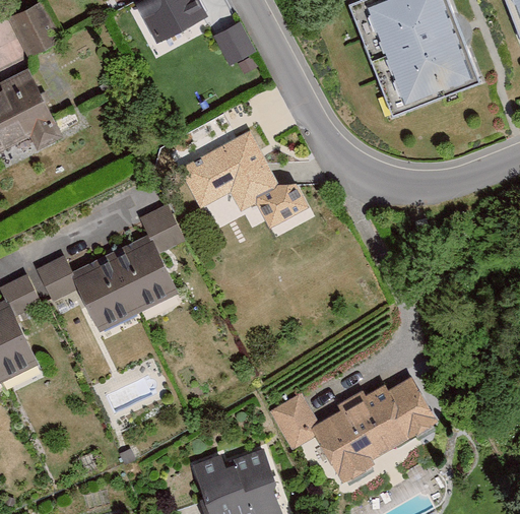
[(40,0),(7,17),(27,55),(61,38),(43,0),(40,0)]
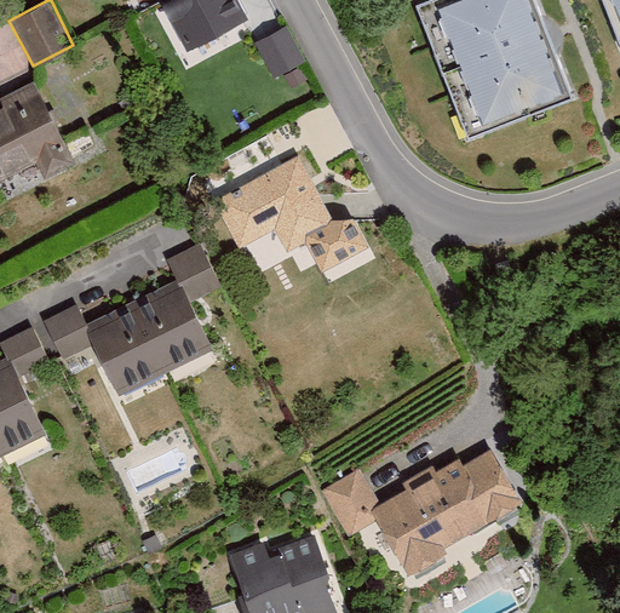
[(248,21),(237,0),(158,0),(187,53),(248,21)]
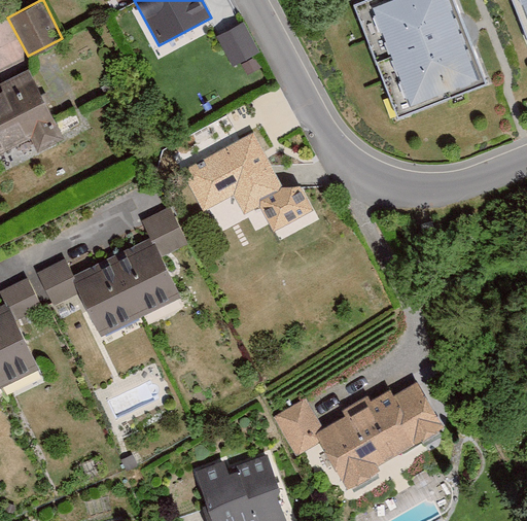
[(349,0),(393,119),(487,85),(455,0),(349,0)]
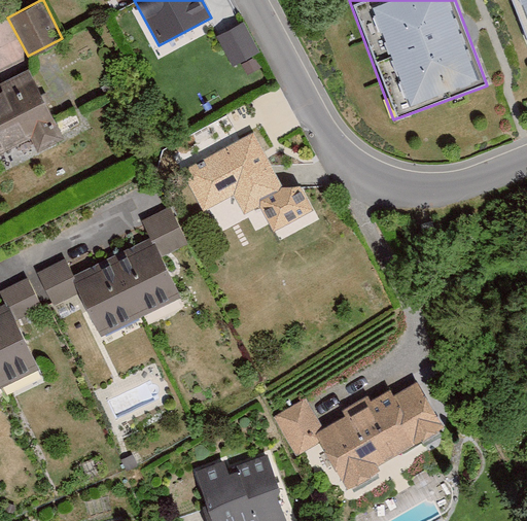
[(511,0),(526,40),(526,0),(511,0)]
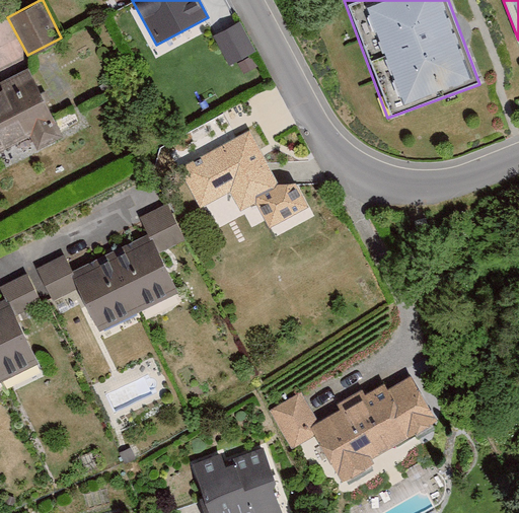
[(239,22),(214,34),(227,63),(252,51),(239,22)]
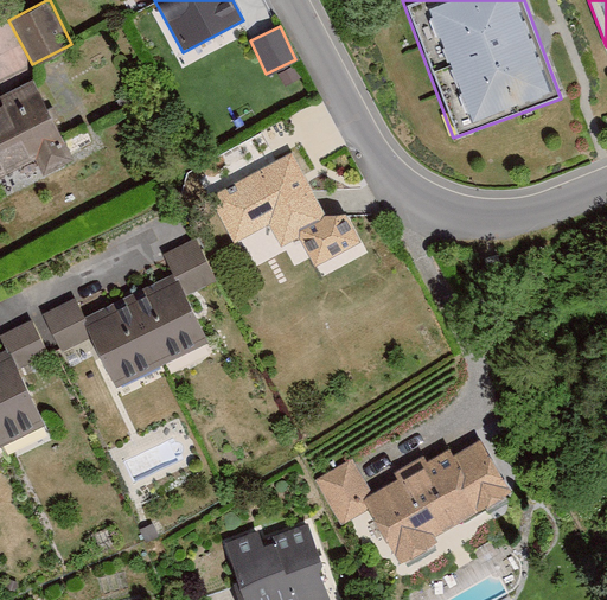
[(0,177),(34,160),(42,174),(76,158),(36,78),(0,95),(0,99),(2,106),(0,106),(0,177)]
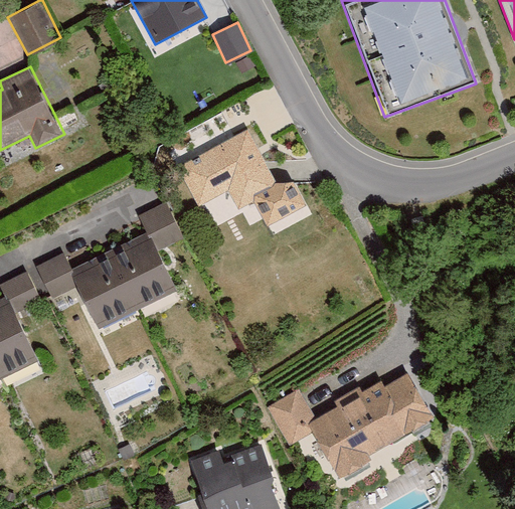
[(248,130),(177,167),(197,206),(228,190),(238,209),(279,187),(248,130)]
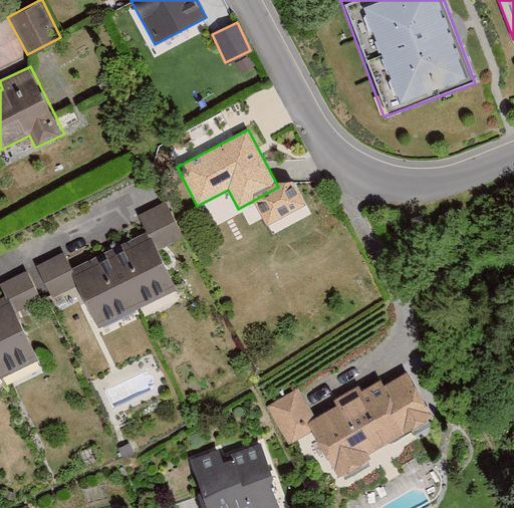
[(62,252),(37,264),(49,290),(73,278),(97,326),(175,288),(153,244),(176,232),(162,203),(137,215),(146,232),(70,269),(62,252)]
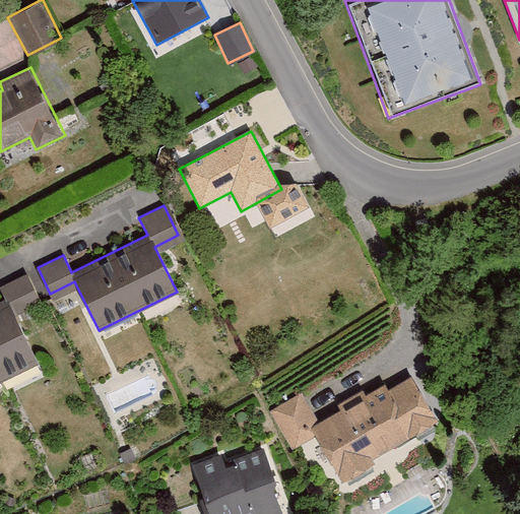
[(0,382),(38,365),(13,314),(39,302),(25,273),(1,285),(8,300),(0,303),(0,382)]
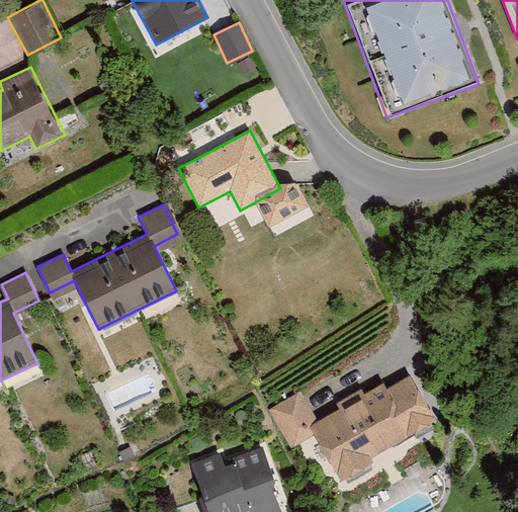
[(340,408),(325,417),(353,466),(412,434),(384,384),(365,395),(361,388),(336,402),(340,408)]
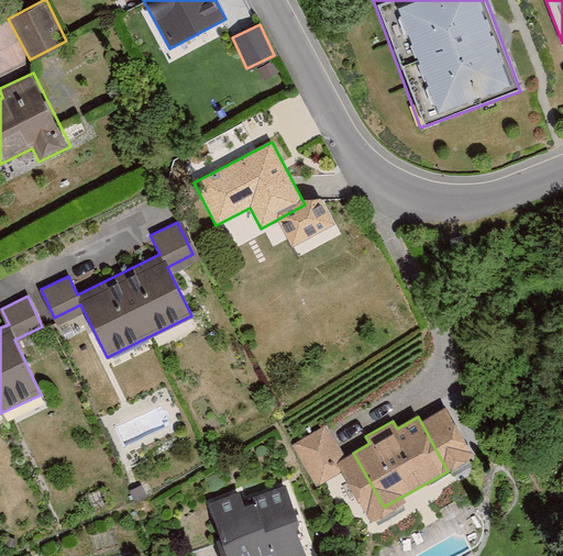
[(328,424),(293,444),(316,487),(352,467),(328,424)]
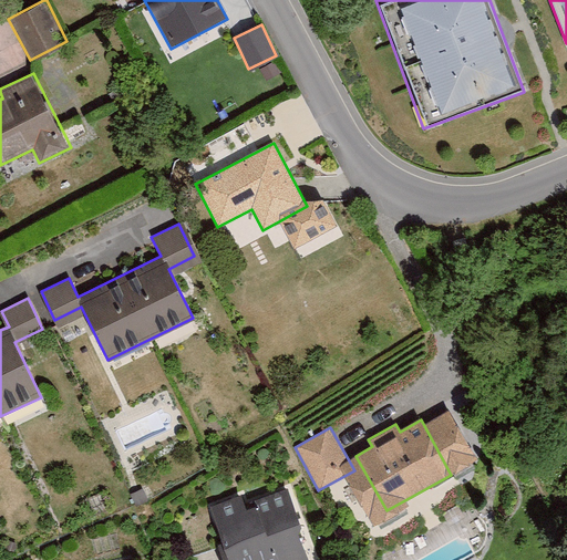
[(300,527),(285,486),(248,500),(244,489),(206,504),(226,559),(308,559),(298,532),(300,527)]
